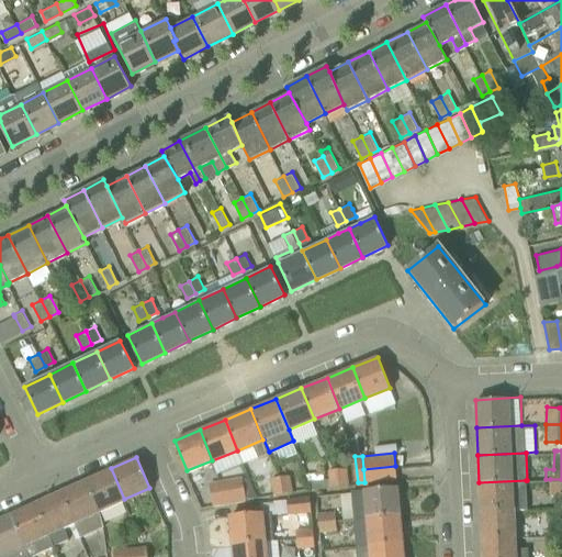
[(339,485),(349,483),(348,466),(338,467),(339,485)]
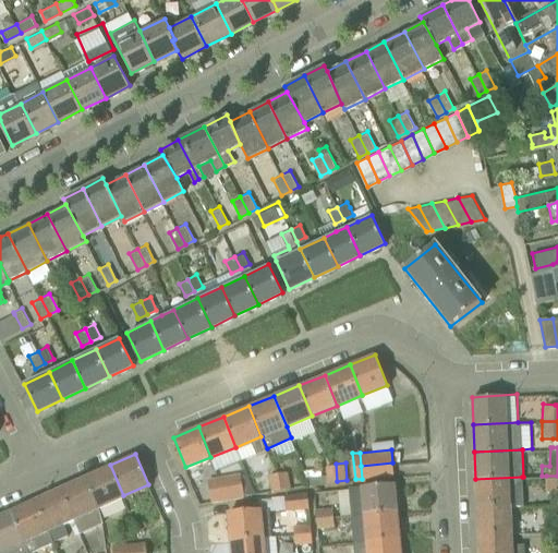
[(362,479),(393,477),(392,463),(361,466),(362,479)]
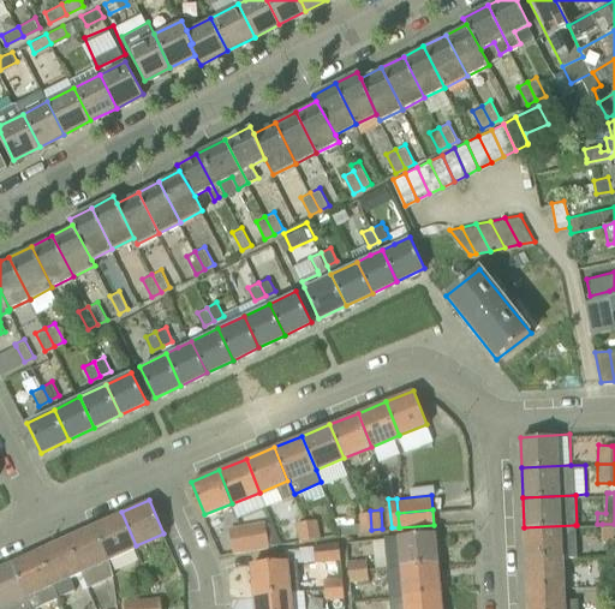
[(360,530),(371,530),(370,511),(359,512),(360,530)]
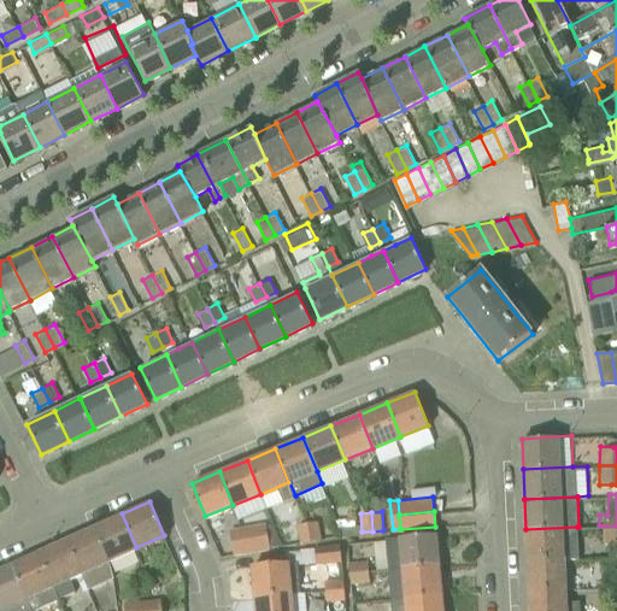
[(110,559),(136,547),(122,513),(94,527),(110,559)]
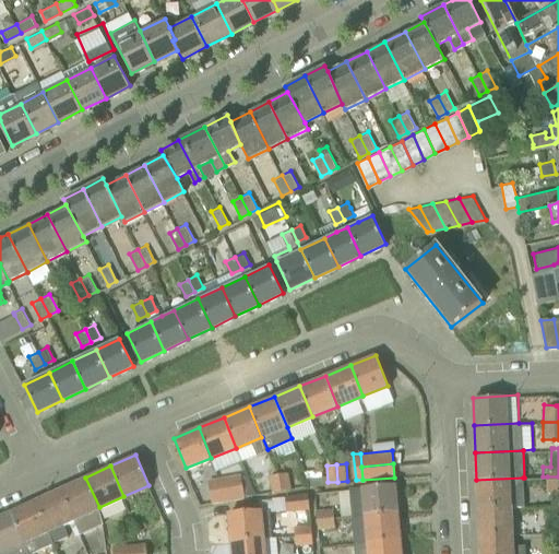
[(282,488),(292,487),(288,471),(278,472),(282,488)]
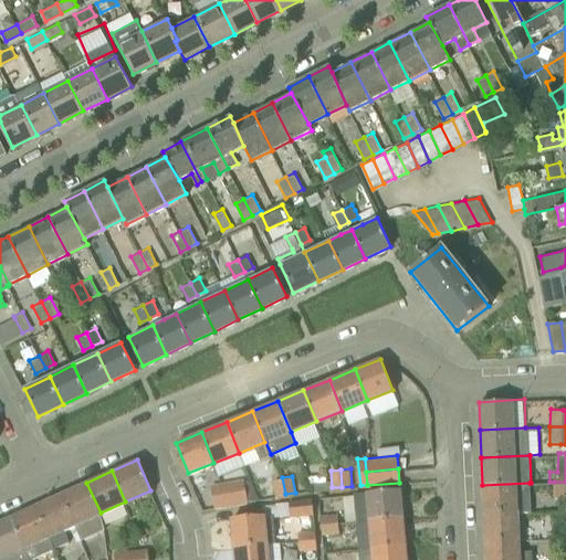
[(275,496),(285,494),(282,477),(272,479),(275,496)]
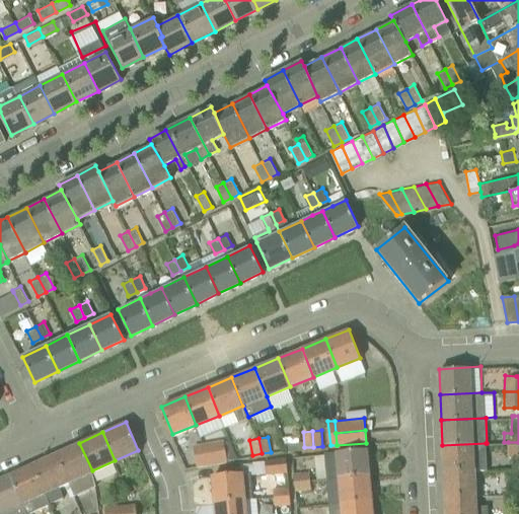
[(208,451),(225,448),(224,439),(207,442),(208,451)]
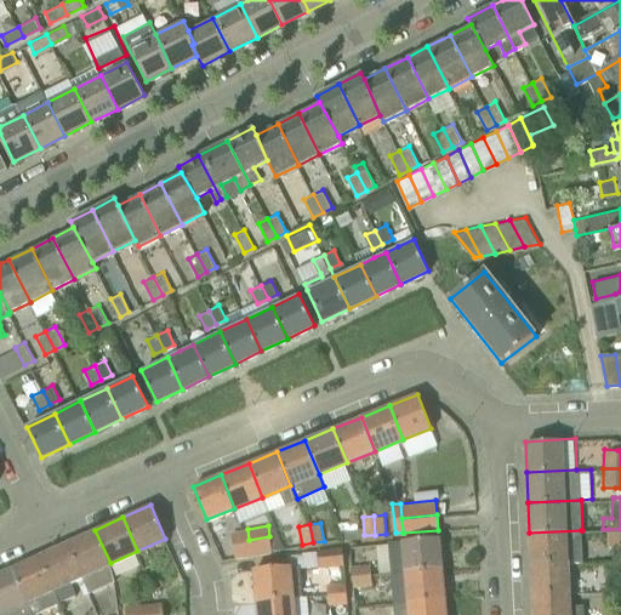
[(235,556),(272,550),(269,536),(249,540),(248,529),(232,533),(235,556)]
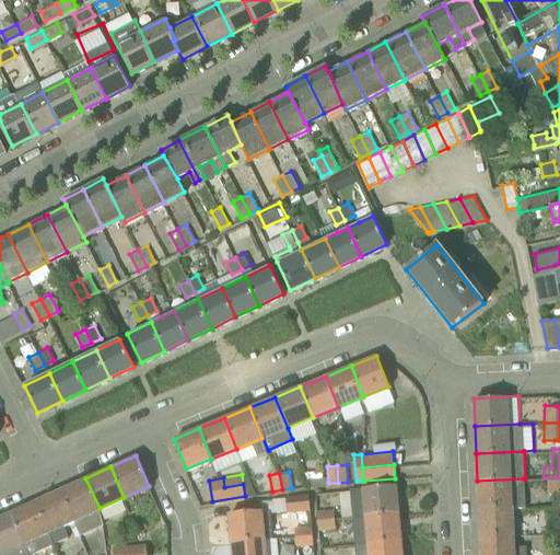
[(553,504),(559,503),(559,477),(548,477),(547,490),(553,492),(553,504)]
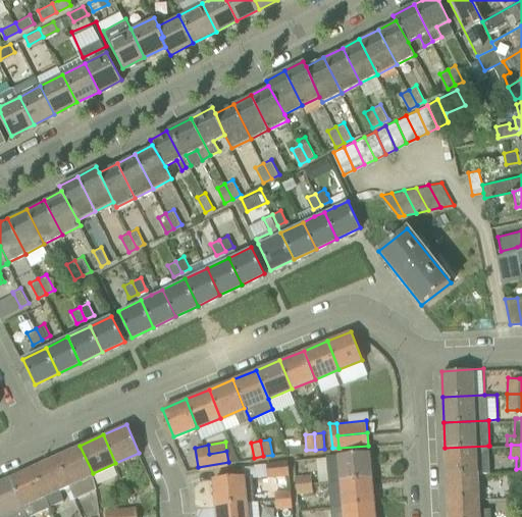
[(57,455),(69,485),(74,498),(97,487),(93,473),(80,446),(57,455)]
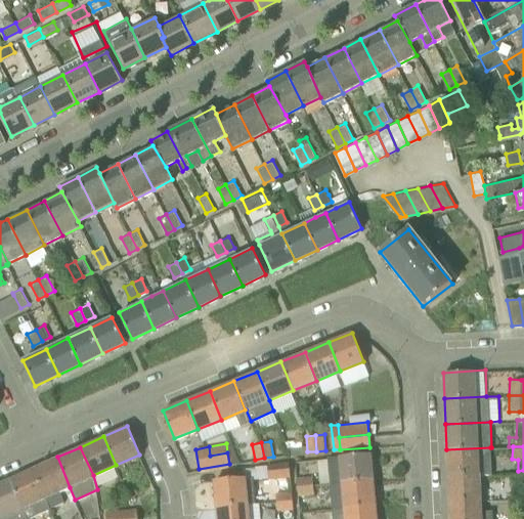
[(448,475),(480,473),(492,473),(490,447),(446,449),(448,475)]
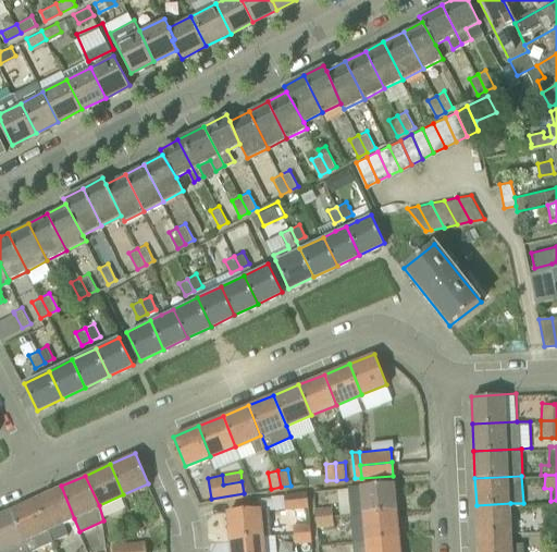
[(362,513),(396,510),(394,481),(348,485),(350,514),(362,513)]
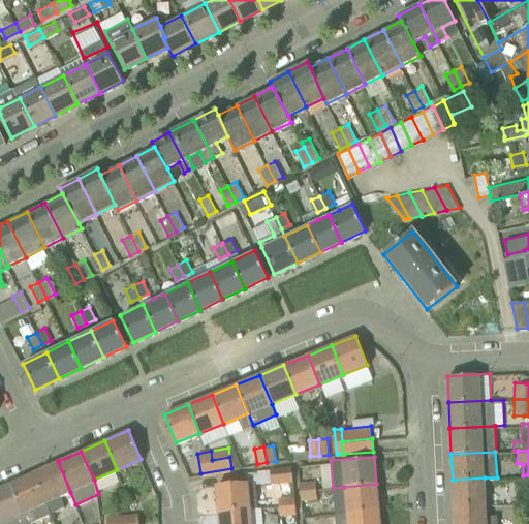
[(61,496),(70,492),(58,461),(34,472),(51,511),(65,504),(61,496)]
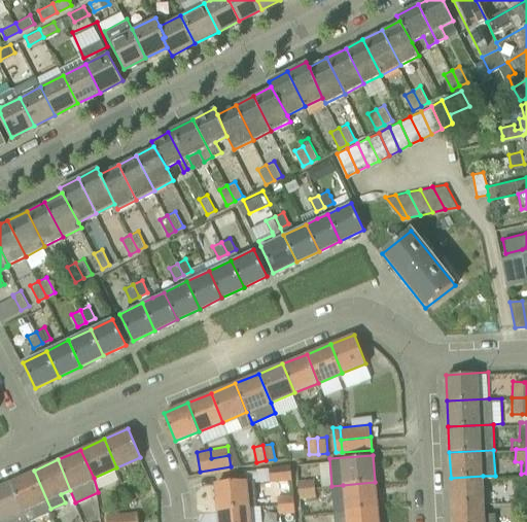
[(270,481),(282,479),(292,479),(290,462),(269,465),(270,481)]
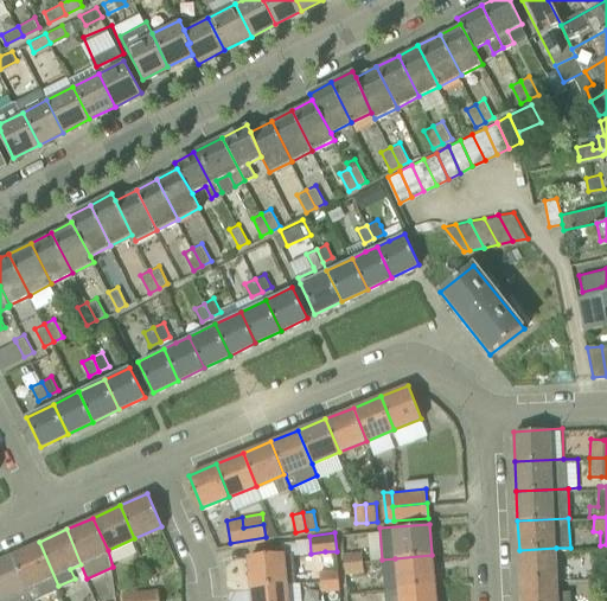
[(58,587),(58,586),(39,542),(12,554),(32,600),(58,588),(58,587)]
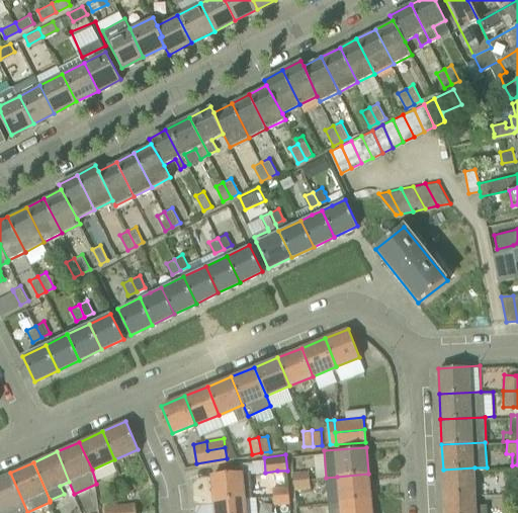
[(444,494),(476,493),(475,467),(443,469),(444,494)]
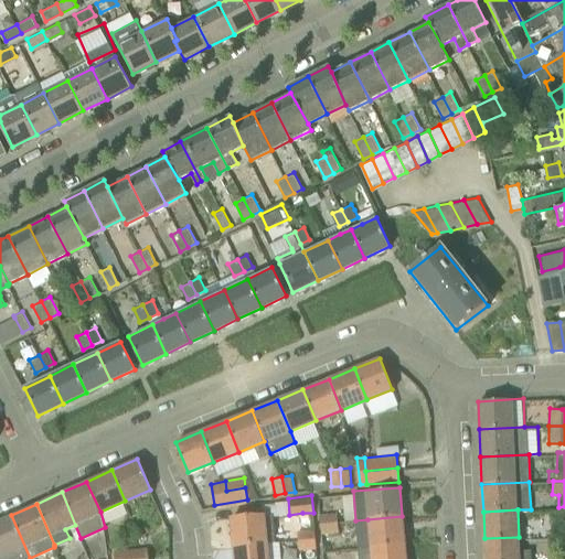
[(320,523),(338,520),(337,512),(320,513),(320,523)]
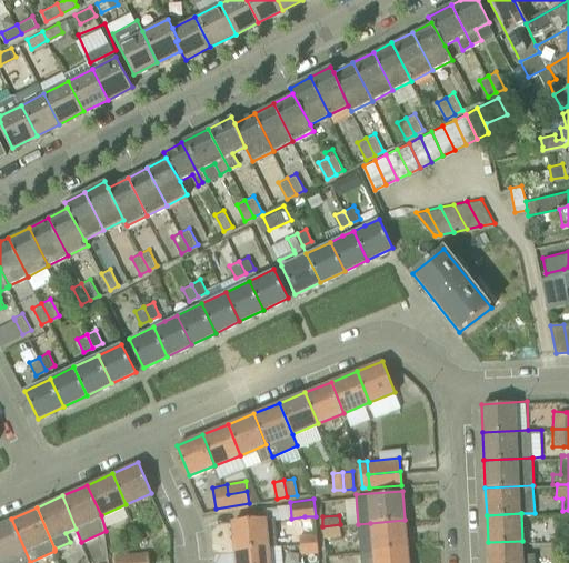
[(236,548),(270,545),(277,544),(275,516),(233,520),(236,548)]
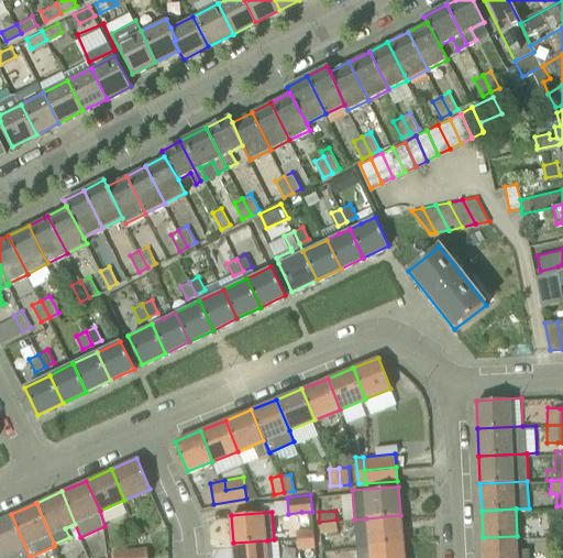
[(0,557),(25,557),(30,557),(11,514),(0,518),(0,557)]
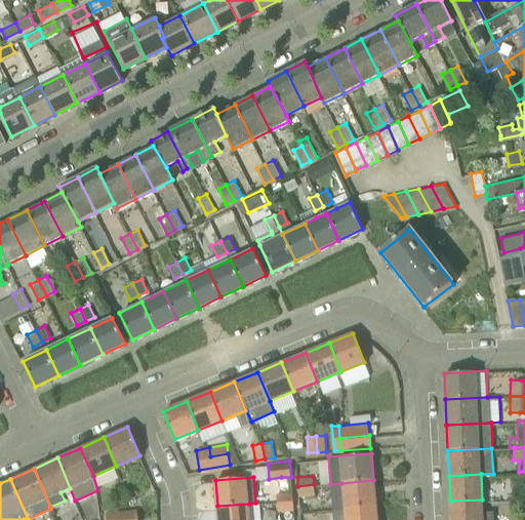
[(344,508),(375,505),(373,480),(341,483),(344,508)]
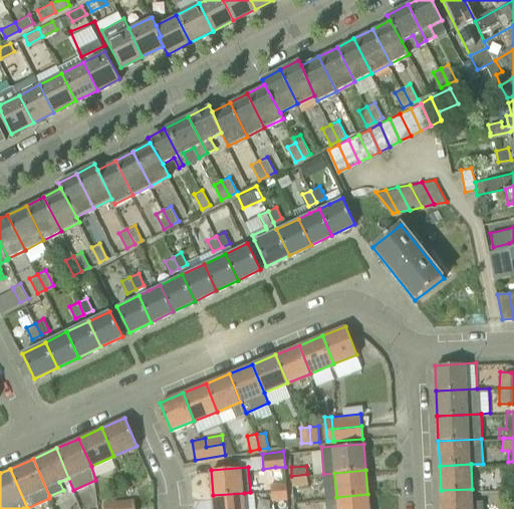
[(292,484),(307,483),(307,474),(291,476),(292,484)]
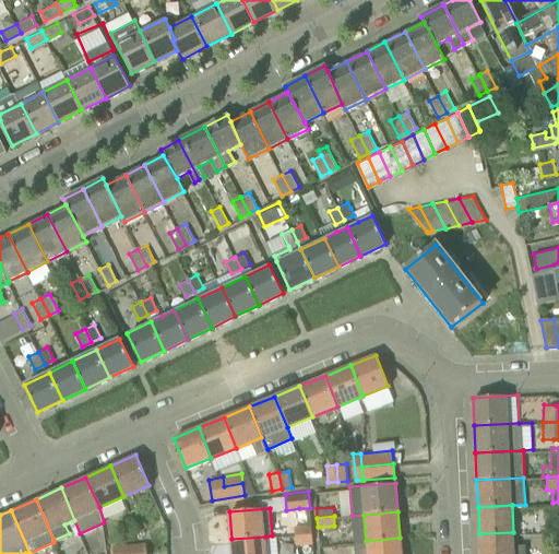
[(545,530),(558,530),(558,520),(545,520),(545,530)]
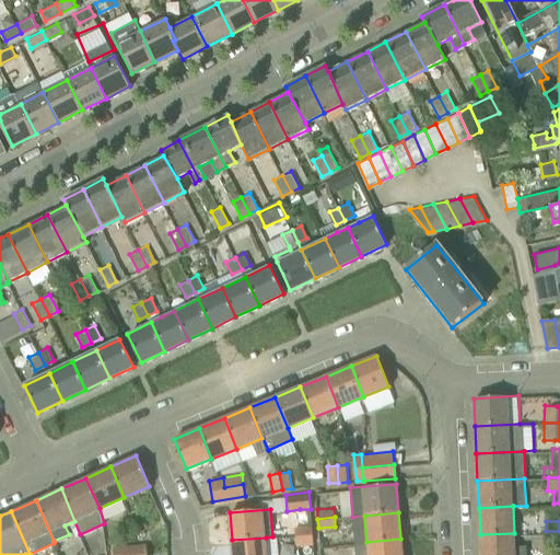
[(295,535),(313,534),(312,523),(301,524),(295,525),(295,535)]
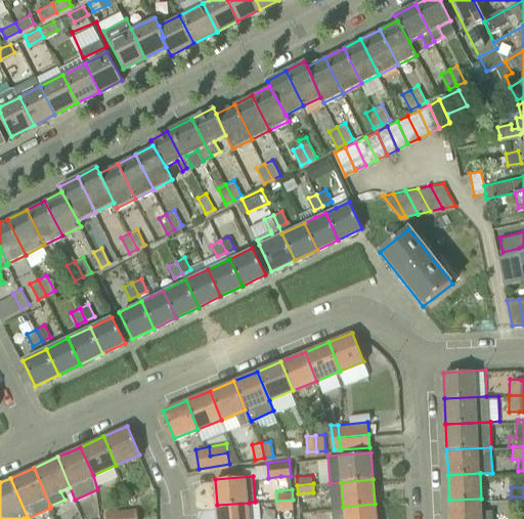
[(511,506),(523,507),(523,496),(511,496),(511,506)]
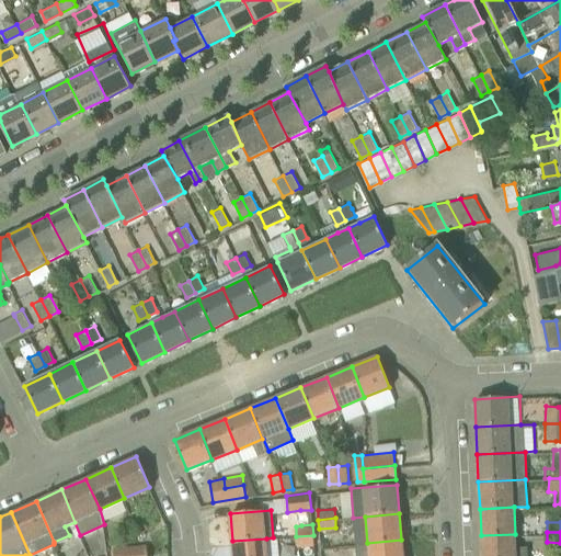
[(481,555),(527,555),(527,545),(516,546),(515,534),(481,535),(481,555)]
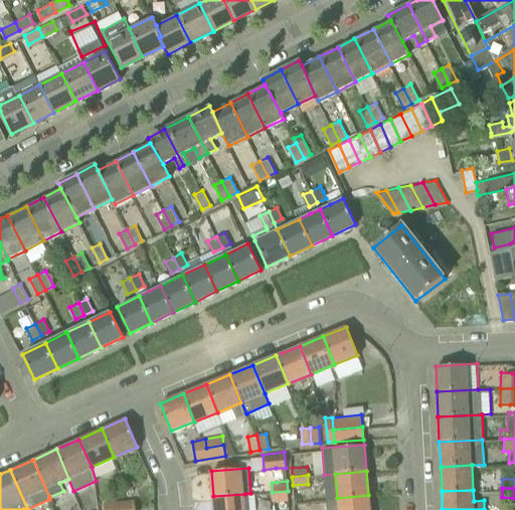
[(273,500),(288,499),(288,491),(272,492),(273,500)]
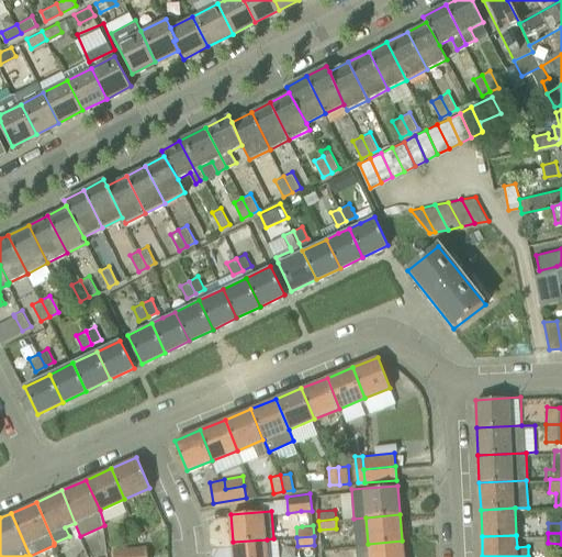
[(233,556),(268,556),(267,539),(233,542),(233,556)]
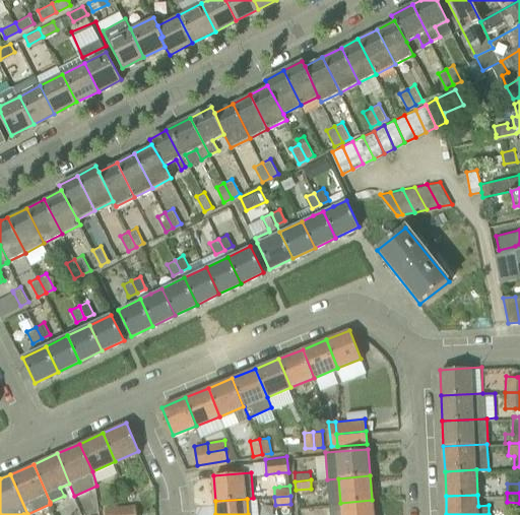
[(341,514),(373,514),(372,500),(340,503),(341,514)]
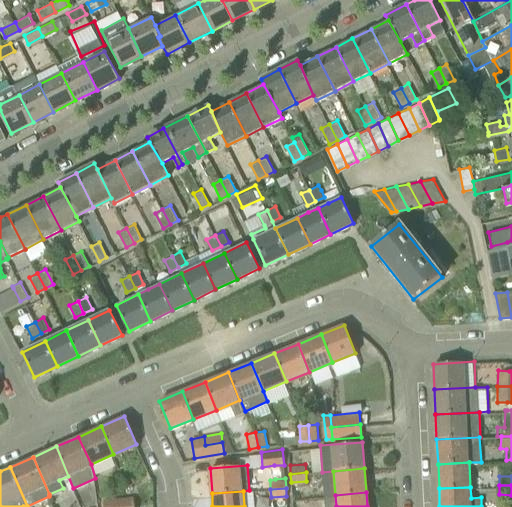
[(103,506),(134,506),(133,496),(103,498),(103,506)]
